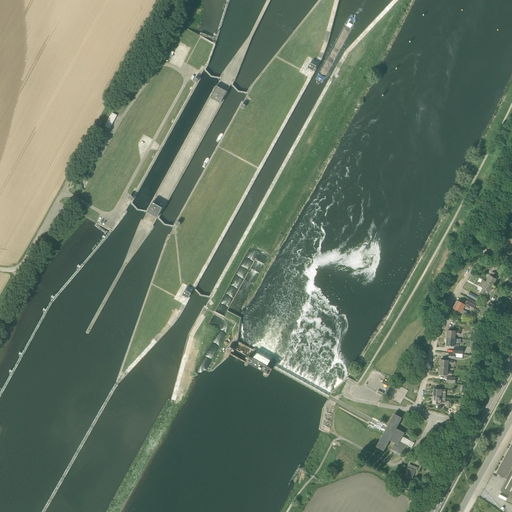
[(313,72),(316,66),(310,63),(307,68),(313,72)]
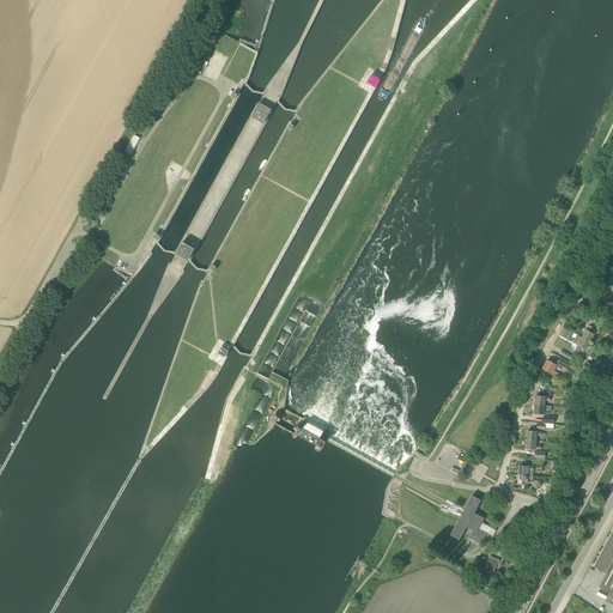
[(272,110),(260,103),(252,117),(263,125),(272,110)]
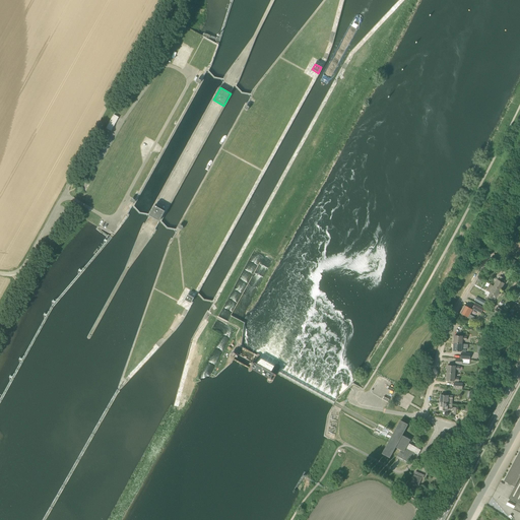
[(111,131),(112,131),(113,128),(114,127),(114,126),(115,125),(119,117),(117,116),(119,113),(116,112),(106,128),(108,129),(109,130),(110,130),(111,131)]
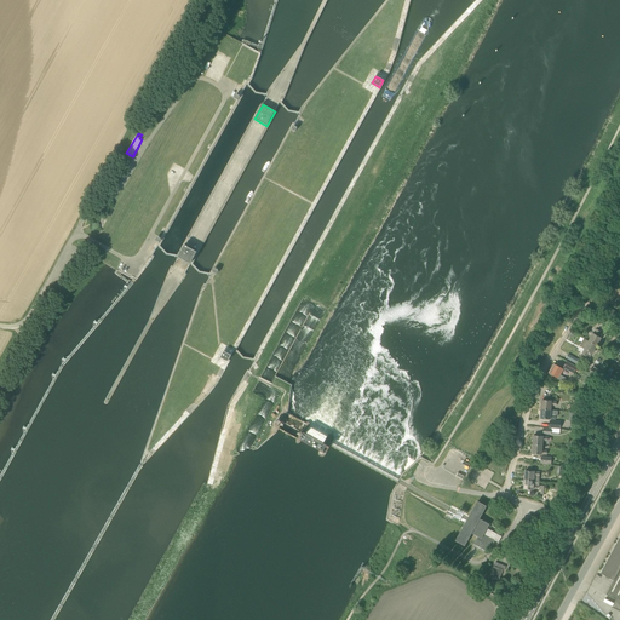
[(185,245),(178,258),(190,264),(197,252),(199,250),(187,242),(185,245)]
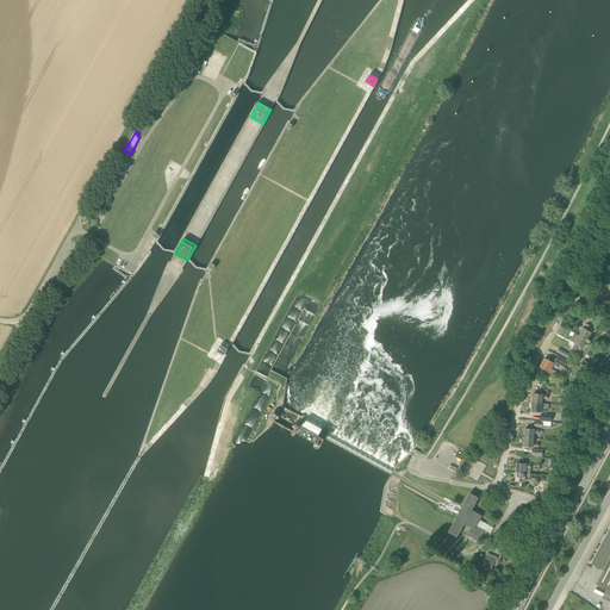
[(609,309),(601,304),(596,311),(609,318),(609,315),(609,309)]
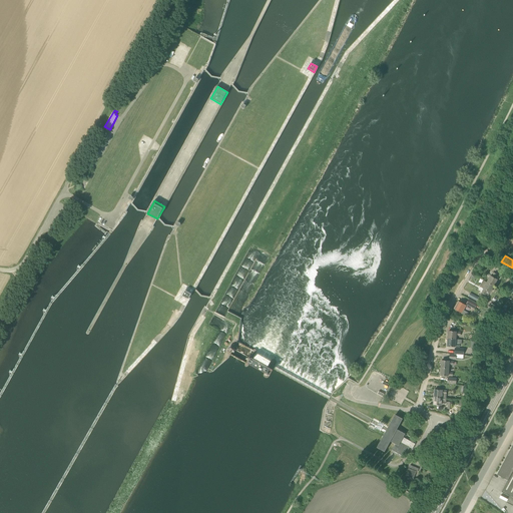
[(490,277),(487,283),(494,287),(497,280),(494,279),(496,275),(493,273),(491,277),(490,277)]
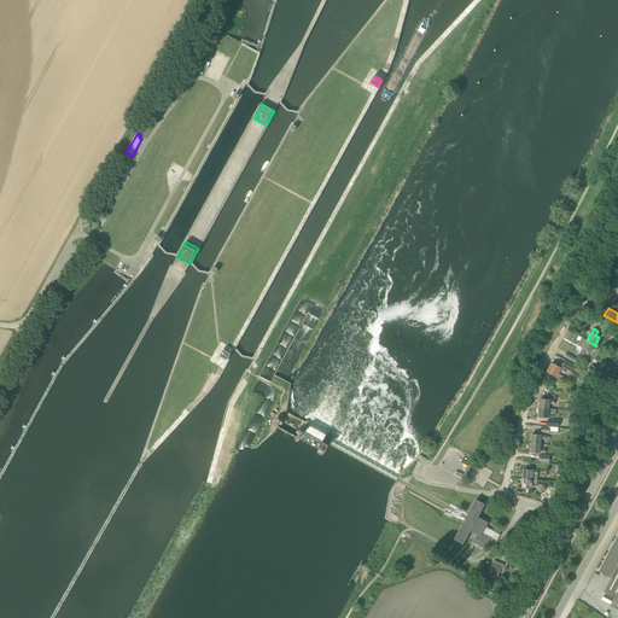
[(588,357),(590,353),(595,345),(587,340),(582,338),(578,345),(582,348),(583,349),(581,354),(588,357)]
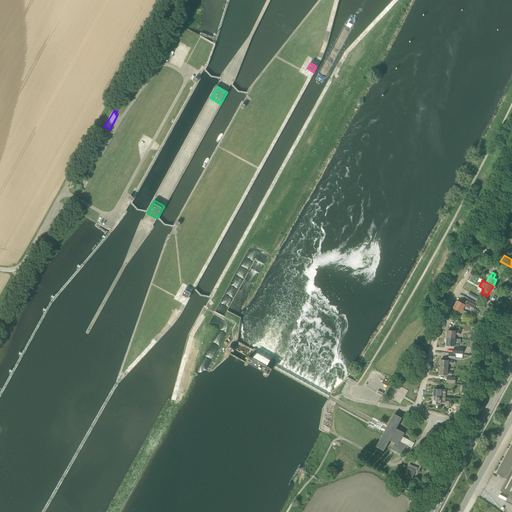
[(188,298),(191,293),(185,290),(182,295),(188,298)]
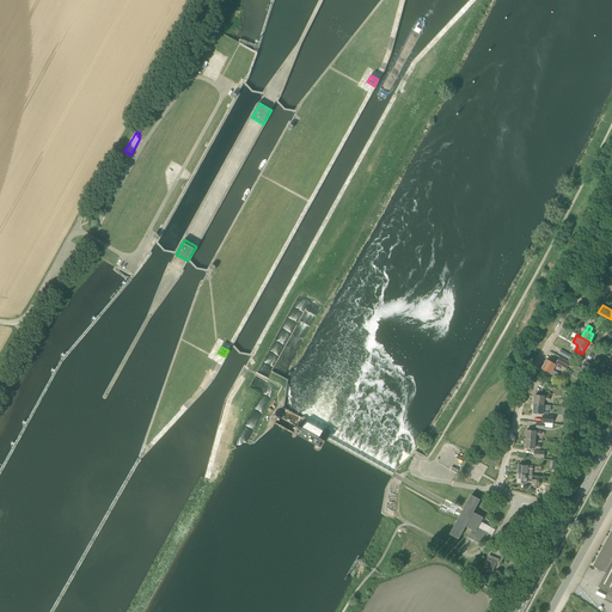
[(558,354),(564,356),(569,359),(571,355),(561,349),(558,354)]
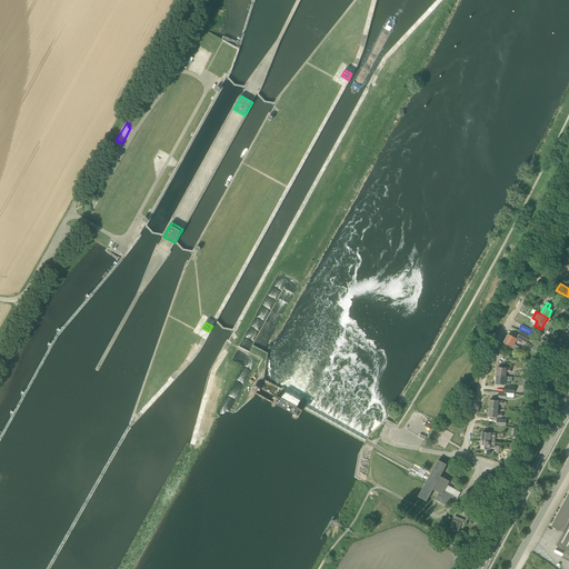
[(520,331),(518,337),(522,339),(521,340),(527,343),(530,337),(520,331)]
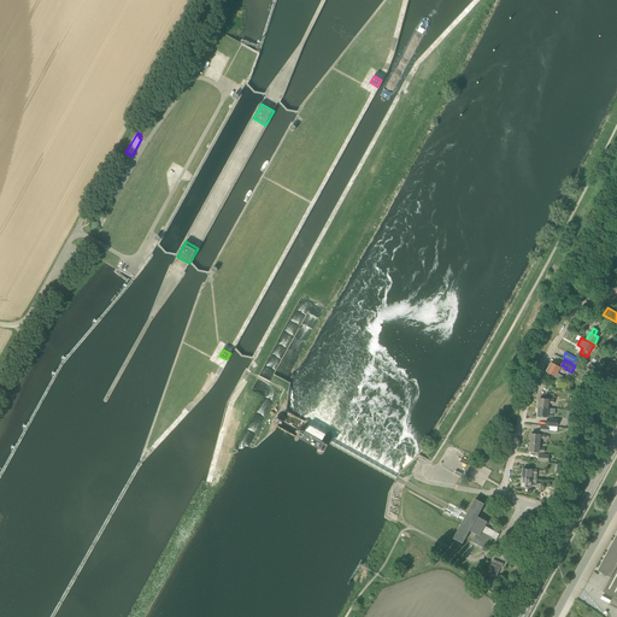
[(551,363),(546,371),(562,381),(564,377),(557,374),(560,368),(551,363)]
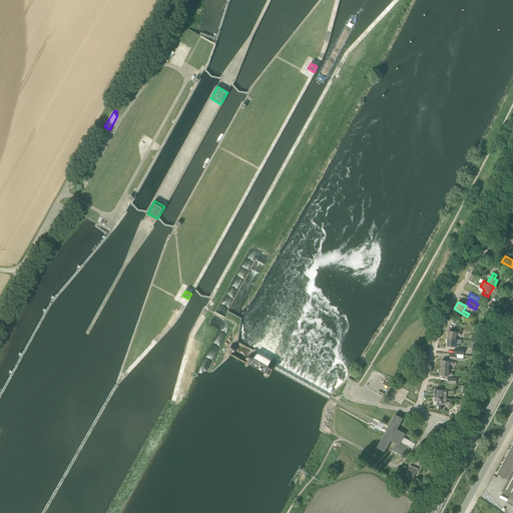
[(496,314),(499,309),(490,304),(487,309),(496,314)]
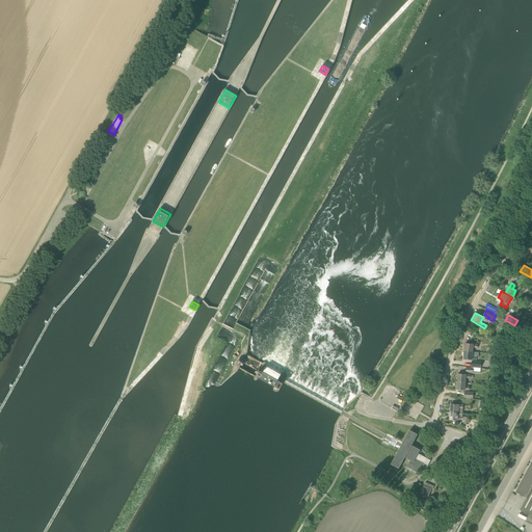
[(473,344),(466,344),(464,351),(473,352),(473,348),(477,348),(478,345),(473,344)]
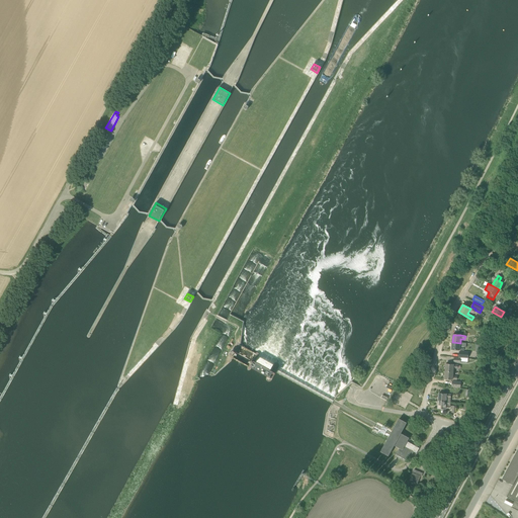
[(452,342),(451,349),(459,350),(463,350),(464,347),(459,347),(460,343),(452,342)]
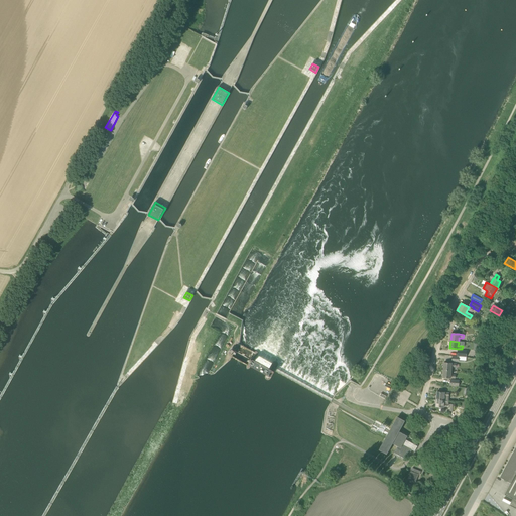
[(251,366),(258,355),(258,354),(258,353),(257,352),(256,351),(256,352),(255,352),(254,352),(254,353),(248,364),(247,366),(247,367),(247,368),(247,369),(248,369),(249,369),(250,368),(251,367),(251,366)]
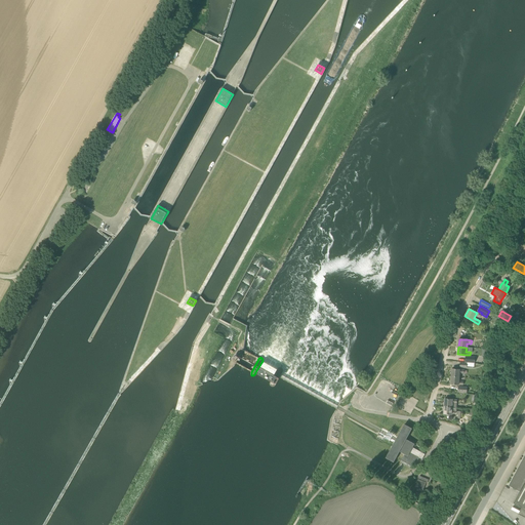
[(275,386),(283,372),(283,371),(283,370),(283,369),(280,368),(279,368),(278,368),(275,373),(270,382),(270,384),(270,385),(270,386),(273,387),(273,388),(274,387),(275,386)]
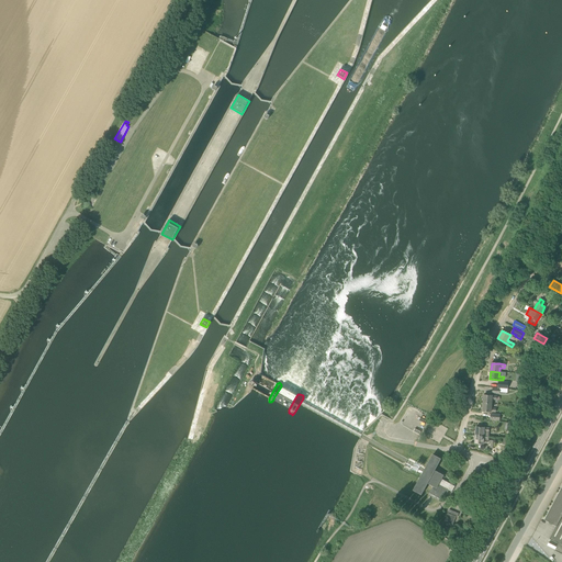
[(492,396),(483,395),(483,403),(492,404),(492,400),(496,400),(496,396),(492,396)]
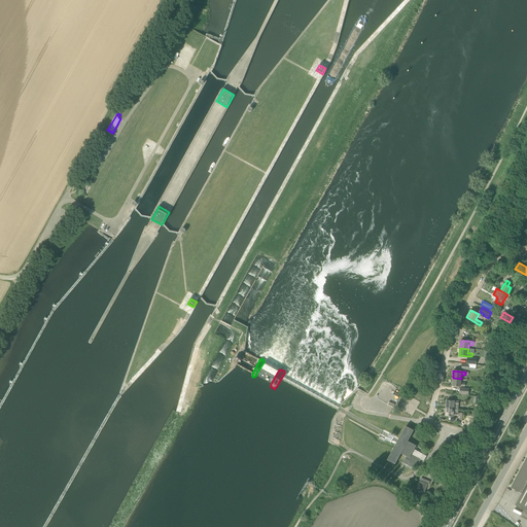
[(453,378),(452,386),(460,386),(464,387),(465,383),(460,383),(461,379),(453,378)]
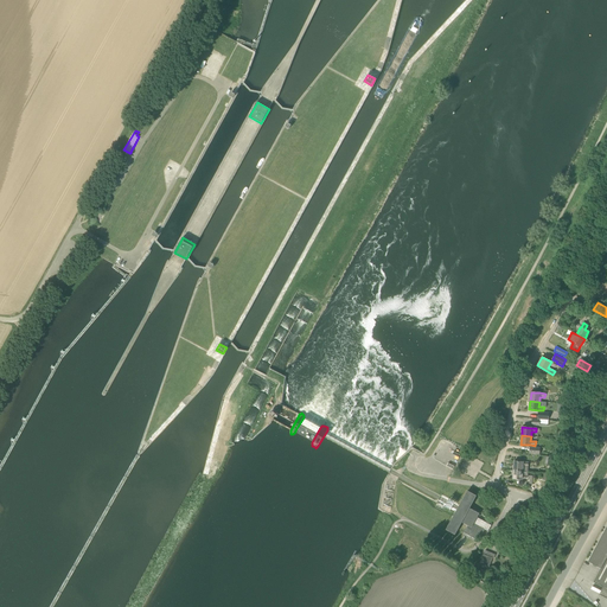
[(513,461),(513,471),(528,471),(529,462),(523,462),(513,461)]
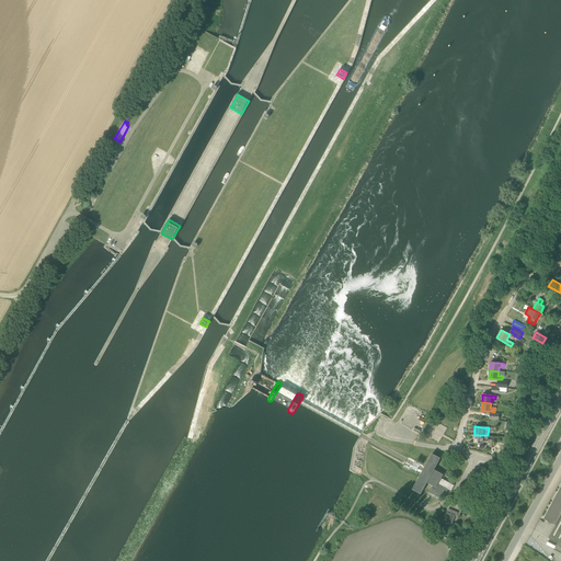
[(489,444),(489,439),(488,439),(488,435),(474,435),(473,443),(478,443),(478,446),(479,447),(481,447),(482,446),(482,443),(489,444)]
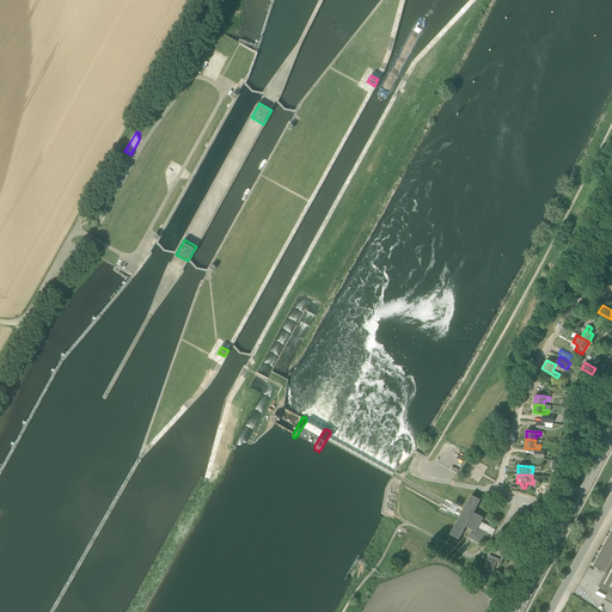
[(471,495),(463,510),(451,532),(459,537),(465,526),(476,532),(483,518),(472,512),(479,500),(471,495)]
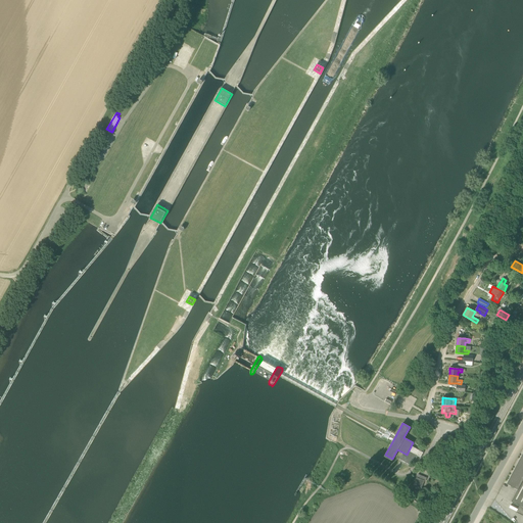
[(522,453),(507,485),(518,490),(512,503),(522,508),(522,512),(522,516),(522,453)]
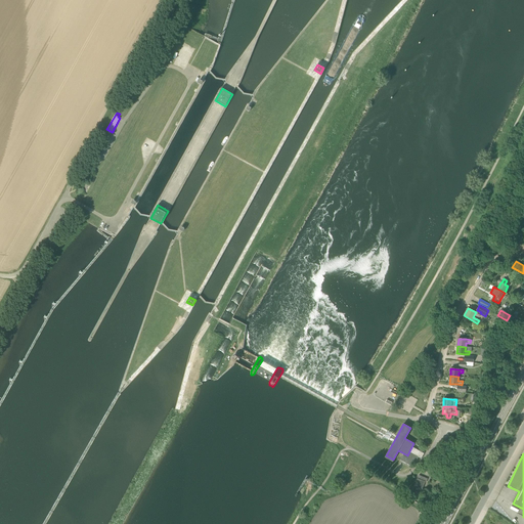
[(419,476),(415,486),(416,487),(422,489),(422,488),(425,482),(426,482),(428,479),(419,476)]
